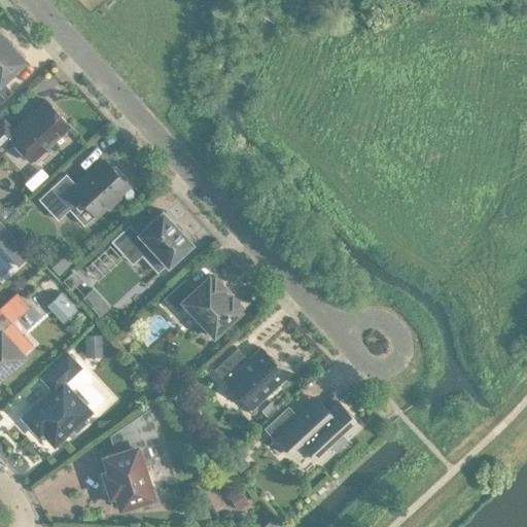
[(0,101),(10,93),(1,81),(24,61),(0,35),(0,101)]
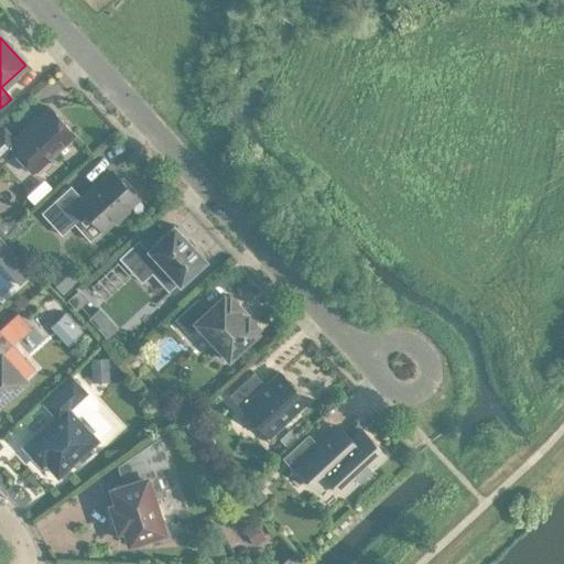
[(49,159),(74,134),(50,108),(36,120),(39,122),(26,132),(25,131),(14,141),(3,130),(0,132),(0,164),(13,153),(32,174),(35,171),(38,173),(50,161),(49,159)]
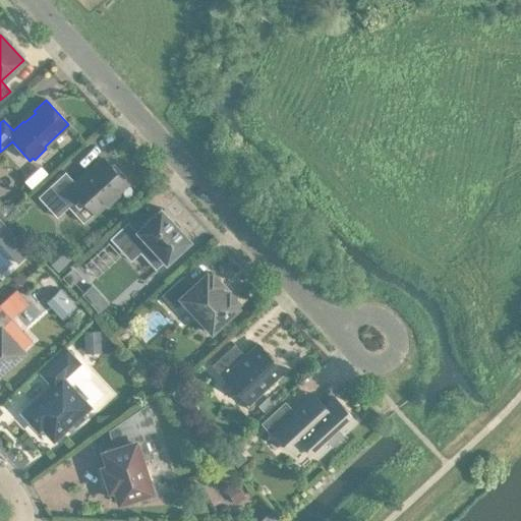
[(103,159),(75,184),(65,172),(38,197),(56,218),(76,199),(82,199),(94,213),(105,203),(109,205),(117,197),(116,192),(125,184),(119,177),(120,173),(113,165),(109,166),(103,159)]
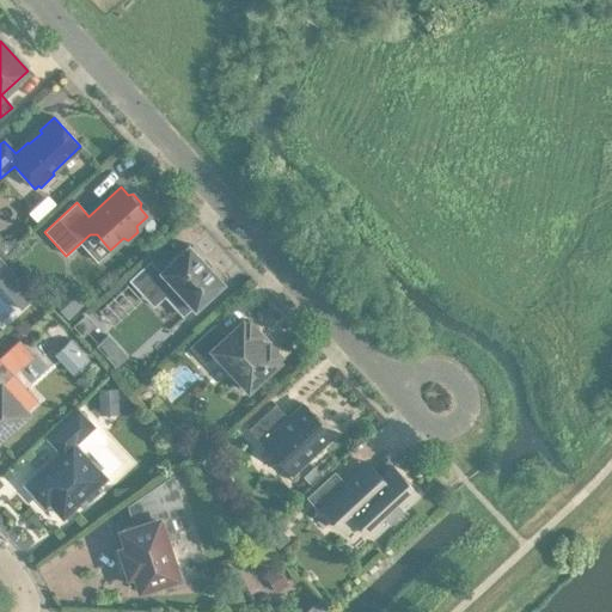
[(189,246),(190,246),(188,245),(187,246),(159,271),(150,261),(128,281),(139,292),(151,282),(182,317),(193,307),(194,308),(196,307),(195,307),(220,283),(221,285),(222,282),(221,281),(189,246)]
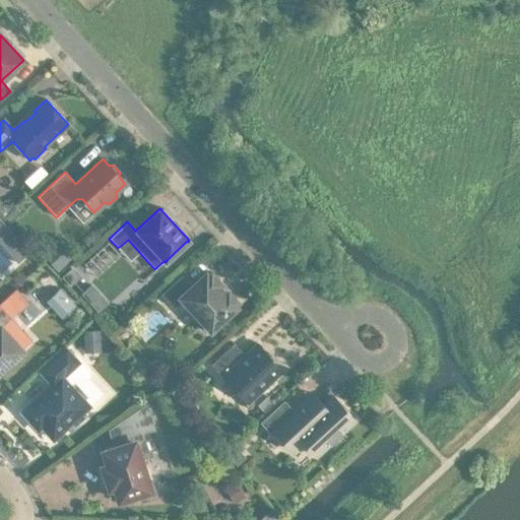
[(71,268),(62,277),(70,286),(80,277),(71,268)]
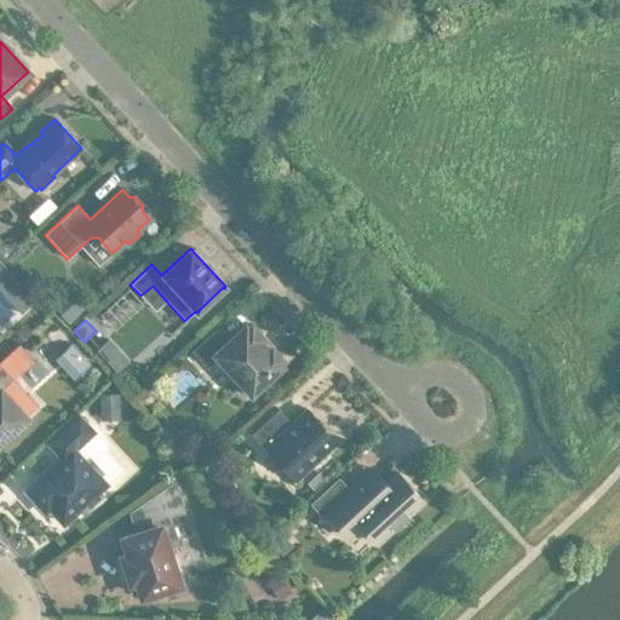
[(283,360),(281,359),(271,348),(267,351),(258,342),(263,338),(251,326),(247,329),(245,327),(228,343),(217,331),(194,352),(207,367),(218,357),(236,377),(231,382),(245,396),(250,391),(251,392),(280,366),(279,363),(283,360)]
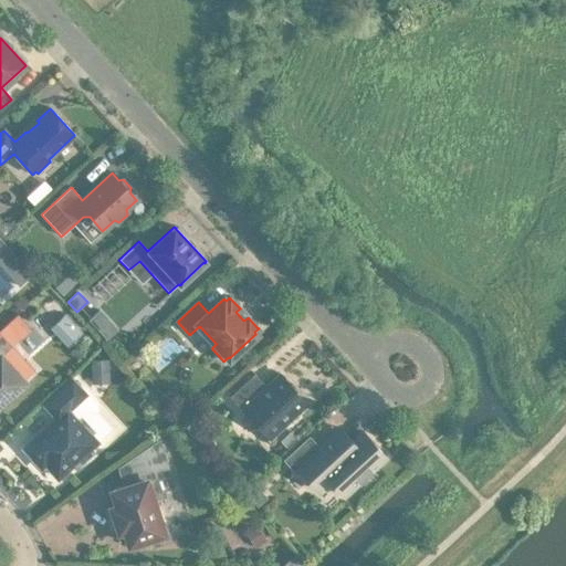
[(101,310),(88,321),(106,339),(118,329),(101,310)]
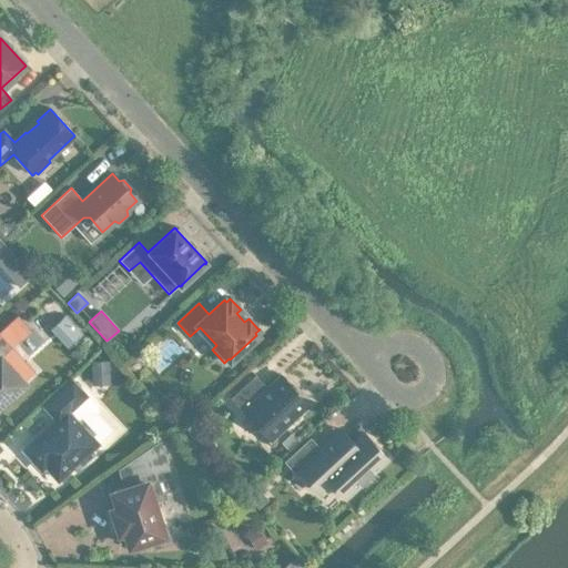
[(17,316),(2,331),(16,344),(30,331),(17,316)]
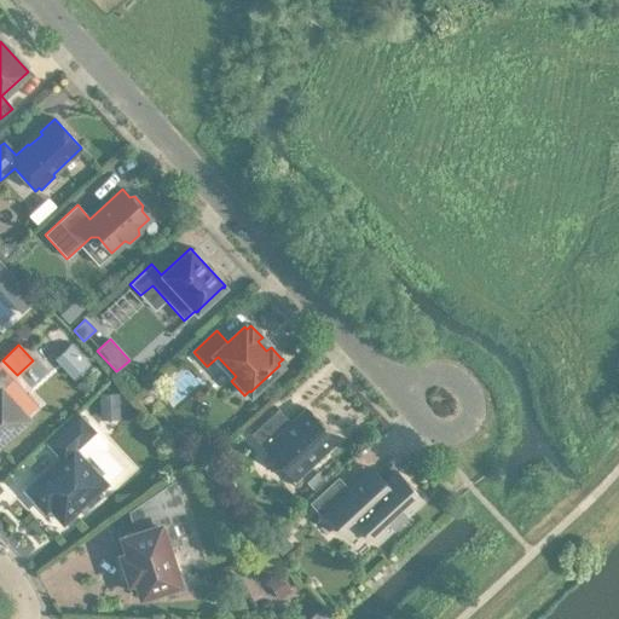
[(0,366),(0,440),(25,417),(1,391),(12,380),(0,366)]
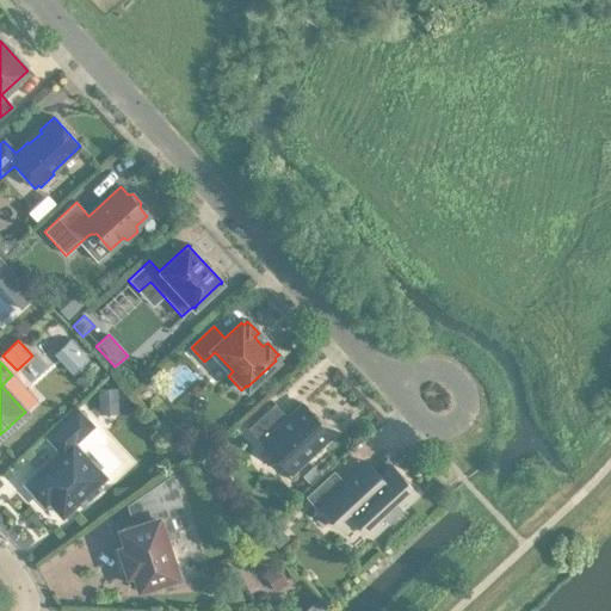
[(117,389),(99,390),(99,415),(118,414),(117,389)]
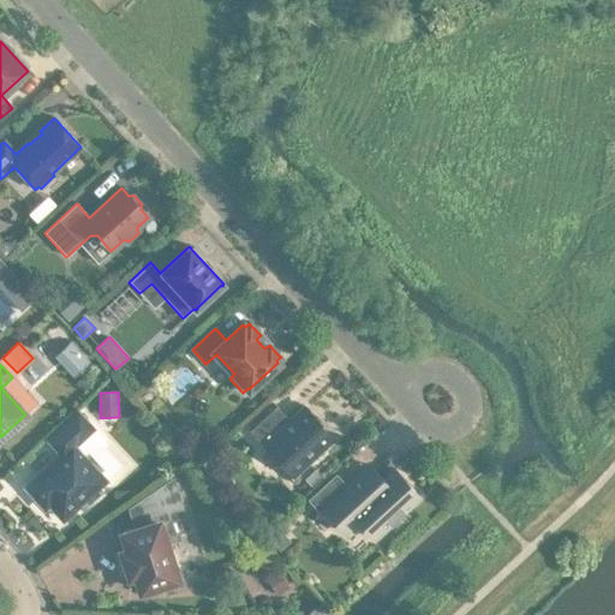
[(263,445),(287,471),(300,458),(305,458),(310,463),(334,440),(303,406),(291,418),(286,417),(276,407),(250,431),(262,446),(263,445)]
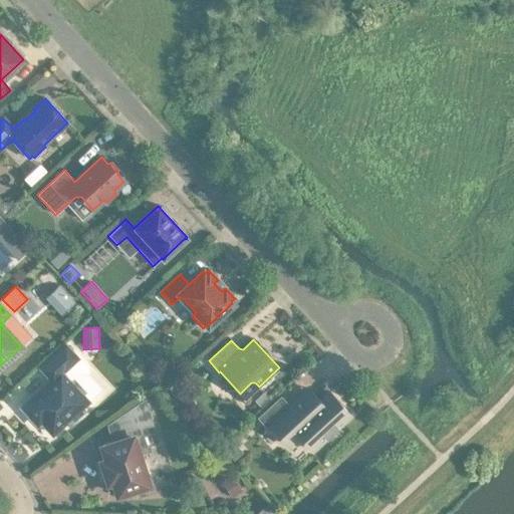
[(65,345),(40,368),(51,380),(22,408),(38,425),(41,422),(52,434),(65,423),(68,426),(84,411),(81,408),(87,402),(81,396),(85,393),(73,379),(70,382),(61,373),(77,358),(65,345)]
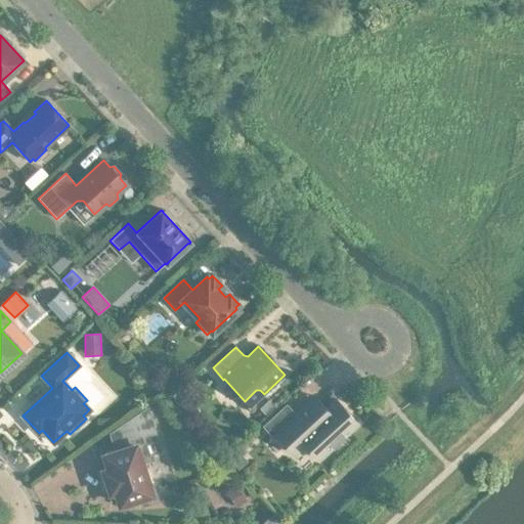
[(304,444),(318,460),(357,424),(348,413),(349,413),(345,409),(345,410),(336,400),(325,409),(324,408),(323,409),(324,410),(321,413),(310,401),(295,416),(286,405),(263,426),(273,437),(275,435),(293,454),(304,444)]
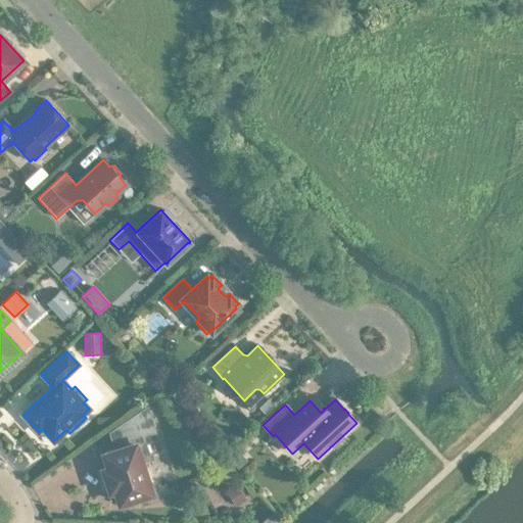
[(269,400),(259,408),(267,416),(275,408),(269,400)]
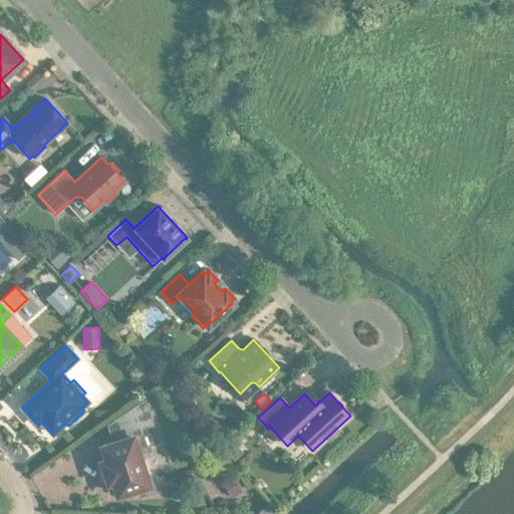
[(148,452),(140,428),(152,424),(145,401),(127,412),(133,429),(122,432),(124,439),(101,447),(117,495),(135,489),(138,497),(155,492),(149,475),(145,476),(139,454),(148,452)]
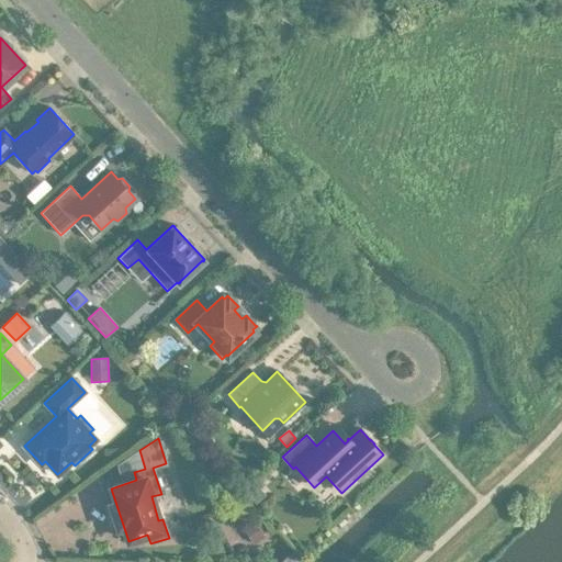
[(257,485),(247,495),(256,504),(266,494),(257,485)]
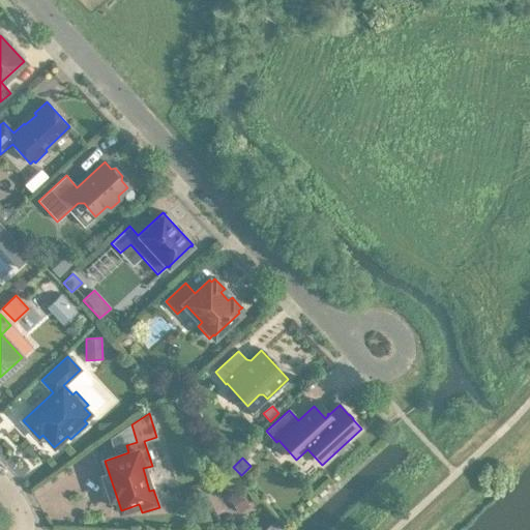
[(240,493),(230,499),(238,512),(248,506),(240,493)]
